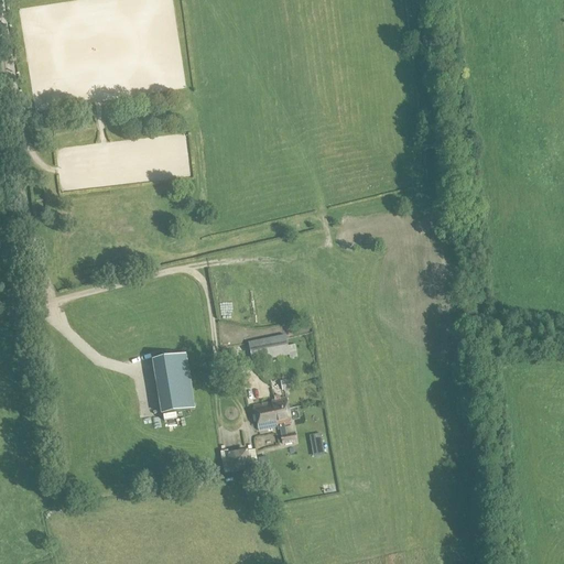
[(285,335),(248,343),(252,364),(290,356),(285,335)]
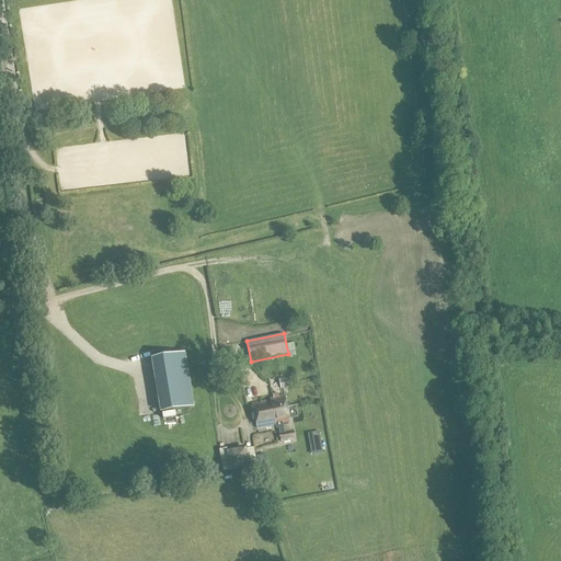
[(185,354),(152,359),(161,413),(194,408),(185,354)]
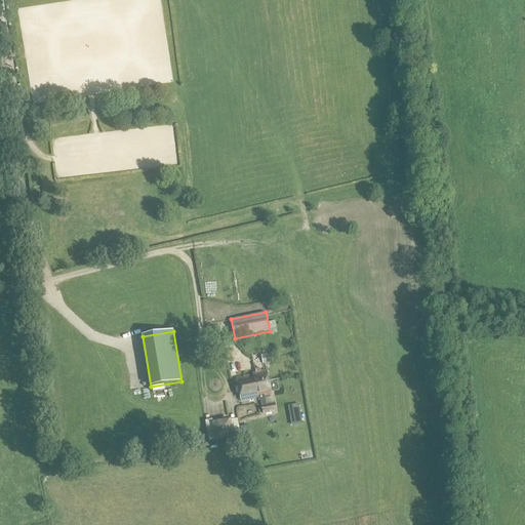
[(272,354),(260,355),(263,364),(273,362),(272,354)]
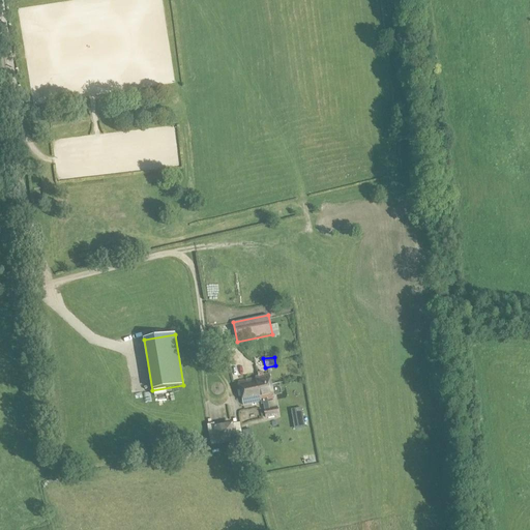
[(255,379),(259,402),(262,402),(262,406),(264,405),(265,409),(264,409),(265,418),(278,416),(276,407),(270,408),(269,402),(268,400),(274,399),(269,375),(263,376),(262,373),(258,373),(259,377),(255,377),(255,379)]
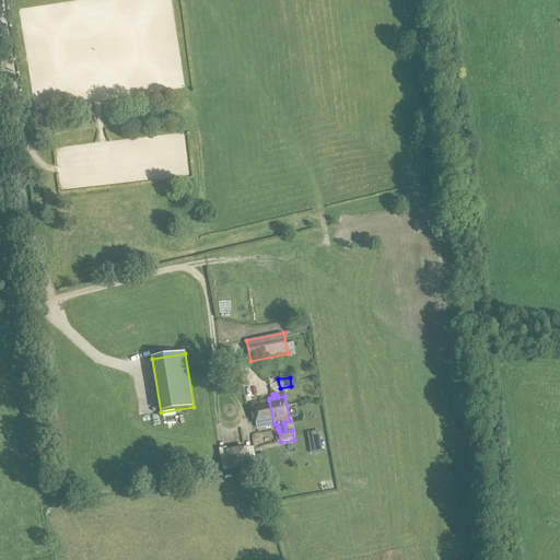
[(269,400),(252,404),(257,428),(273,424),(269,400)]
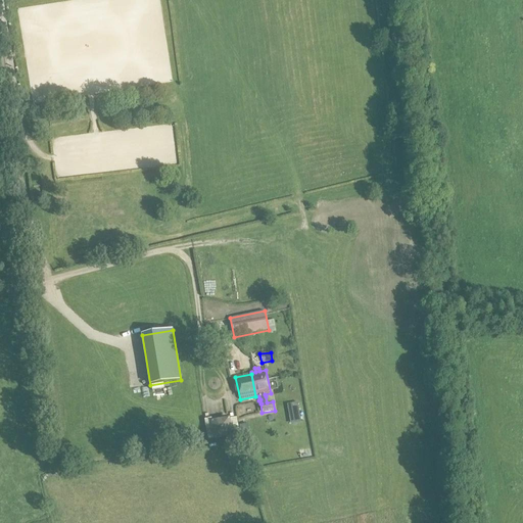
[(189,414),(194,413),(190,395),(186,396),(189,414)]
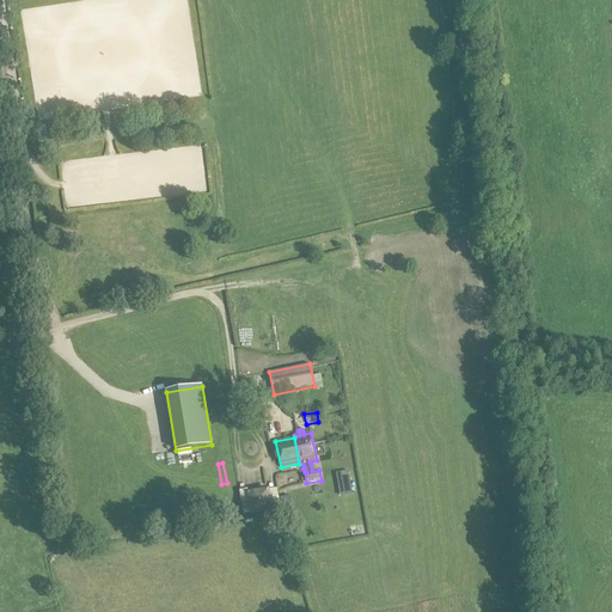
[(349,471),(342,472),(347,496),(354,495),(349,471)]
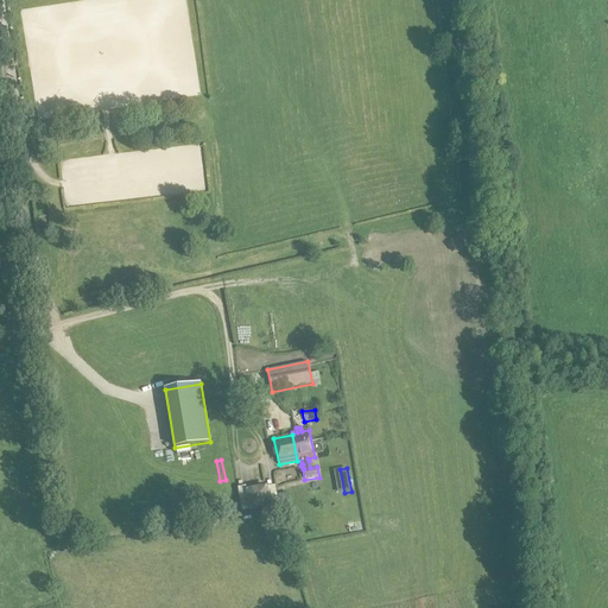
[(270,487),(247,492),(251,511),(251,513),(272,510),(273,508),(270,487)]
